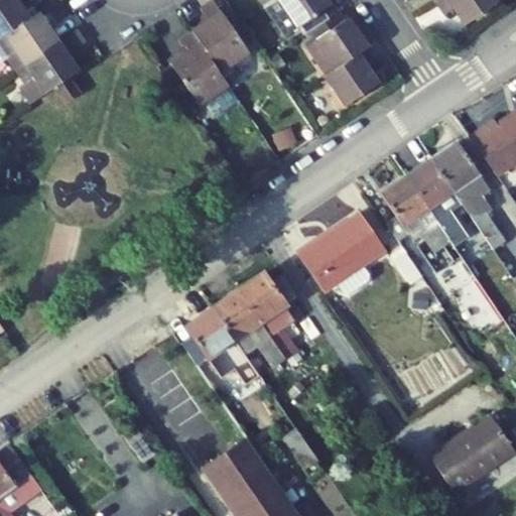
[(0,37),(30,18),(17,0),(1,0),(0,1),(0,37)]
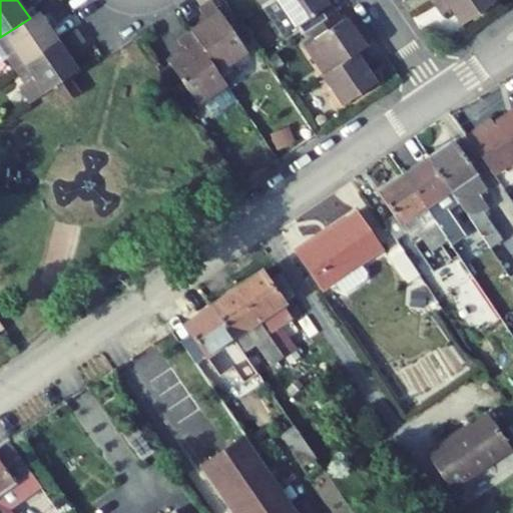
[(190,31),(218,72),(247,52),(212,0),(209,0),(198,7),(207,20),(190,31)]
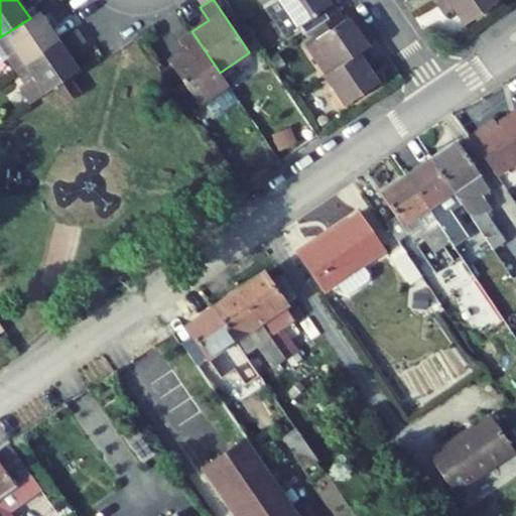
[(274,0),(267,5),(287,35),(299,27),(305,35),(310,30),(337,13),(331,5),(332,4),(329,0),(274,0)]
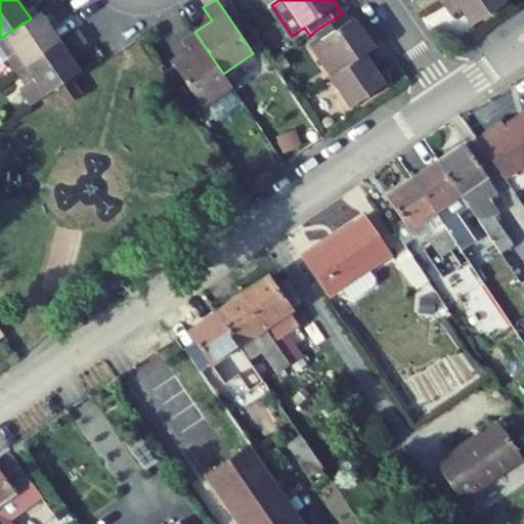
[(443,0),(442,1),(451,14),(462,8),(473,25),(509,0),(443,0)]
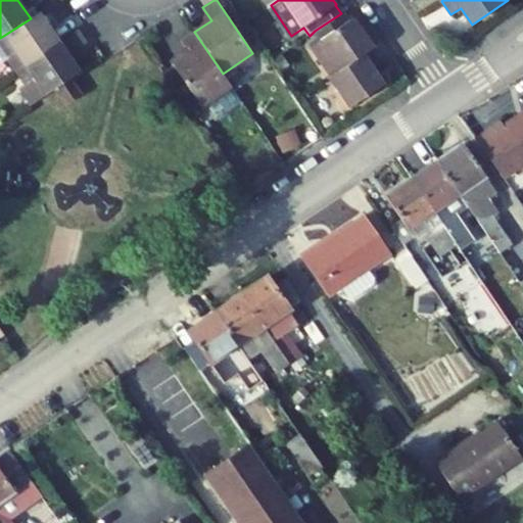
[(248,14),(255,10),(249,2),(243,6),(248,14)]
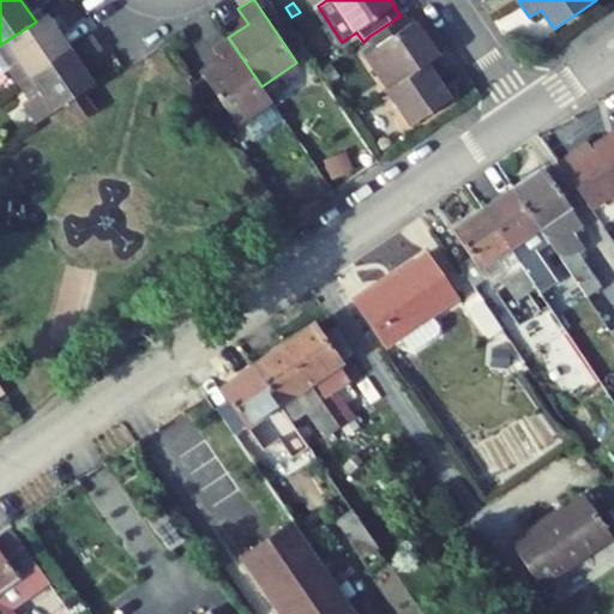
[(10,70),(19,84),(70,50),(46,14),(36,22),(0,44),(0,66),(5,73),(10,70)]
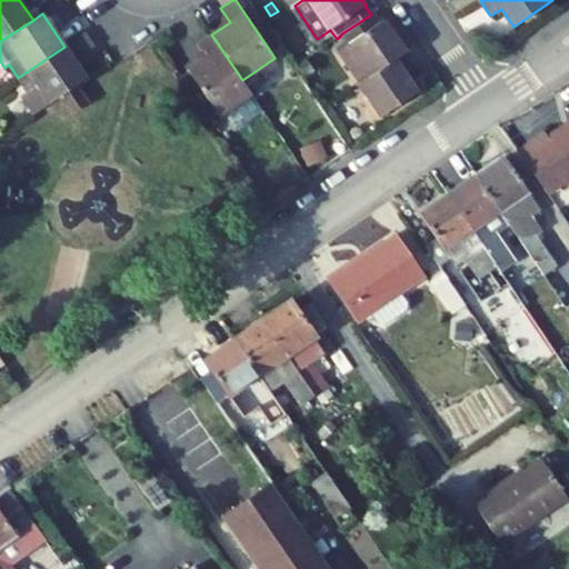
[(407,52),(385,20),(378,25),(371,15),(342,33),(347,40),(349,43),(338,51),(360,83),(396,59),(407,52)]
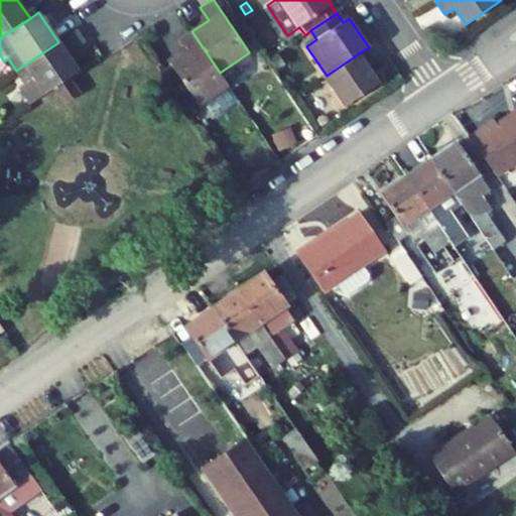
[(86,42),(77,29),(58,42),(16,71),(25,83),(20,86),(32,104),(53,89),(79,72),(67,54),(86,42)]
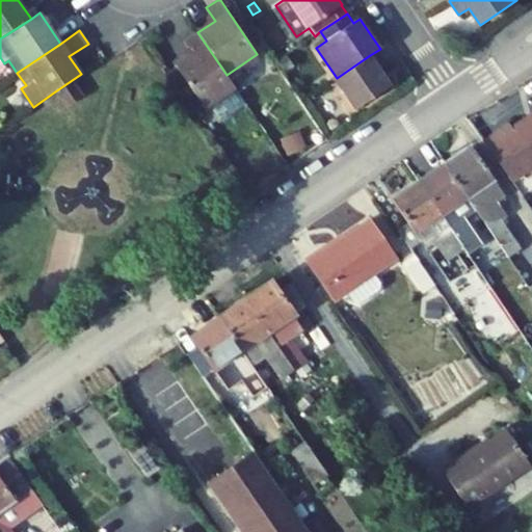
[(218,120),(245,102),(227,75),(197,32),(185,42),(193,54),(177,65),(183,75),(203,105),(205,107),(208,104),(218,120)]
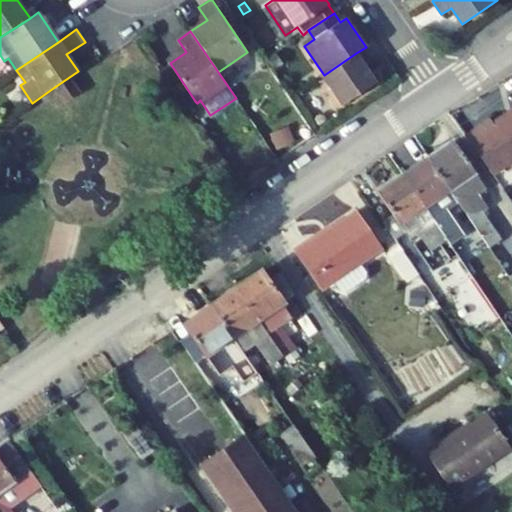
[(302,43),(304,46),(314,39),(312,36),(302,43)]
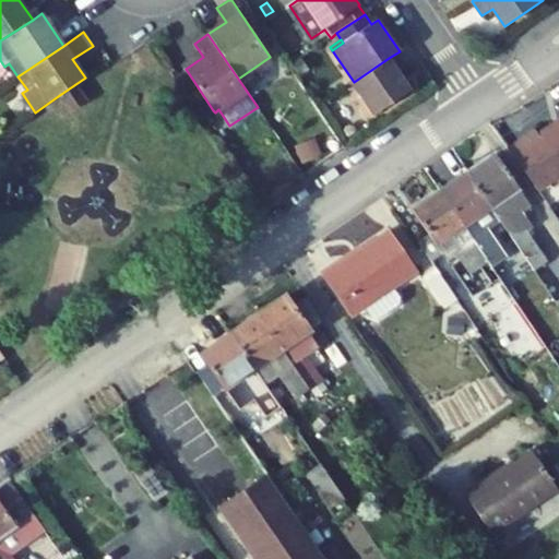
[(309,70),(301,58),(292,63),(299,75),(309,70)]
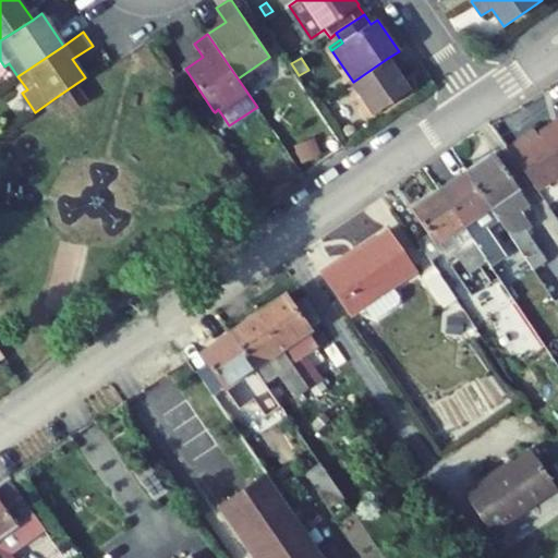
[(410,89),(388,58),(353,82),(375,114),(410,89)]
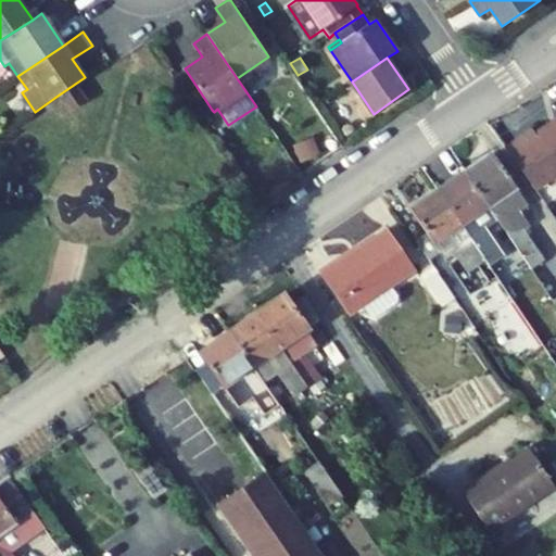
[(202,115),(212,110),(191,78),(180,85),(202,115)]
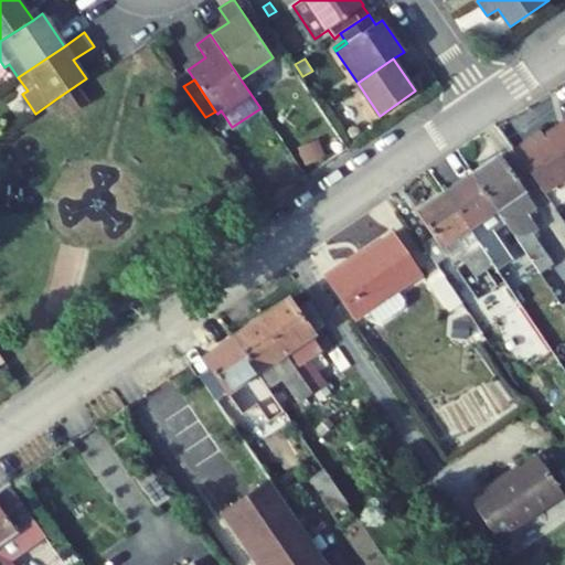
[(72,114),(88,103),(77,86),(60,97),(72,114)]
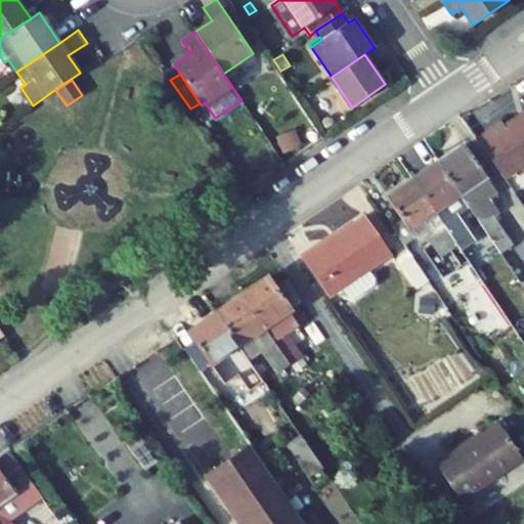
[(190,108),(170,80),(169,81),(189,110),(190,108)]
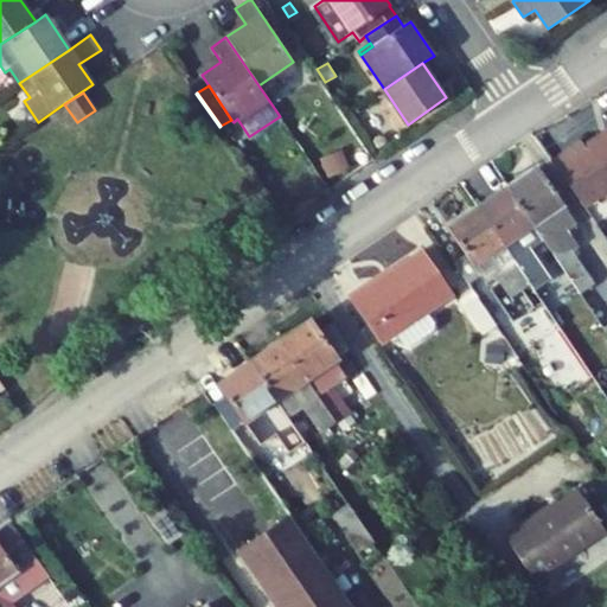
[(606,129),(586,146),(582,141),(553,161),(585,208),(606,191),(606,129)]
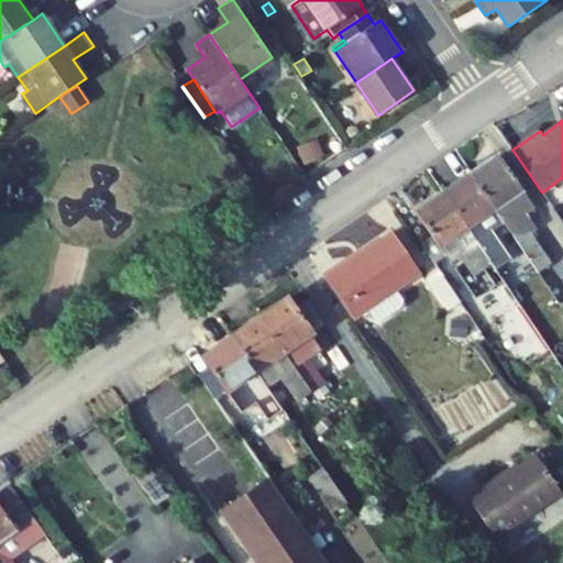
[(536,207),(500,155),(472,174),(505,222),(538,271),(550,263),(530,233),(537,229),(527,213),(536,207)]
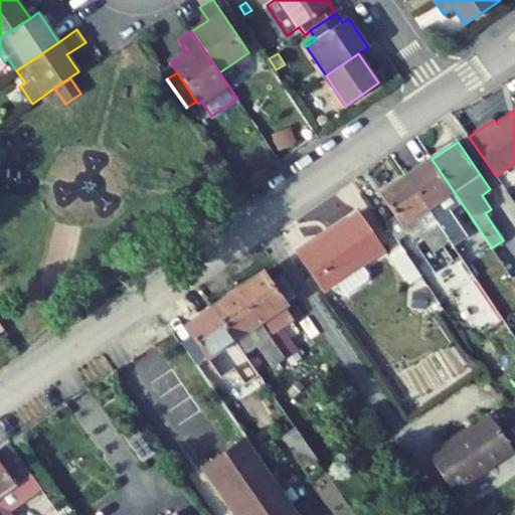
[(462,203),(432,159),(406,176),(447,234),(456,228),(447,213),(462,203)]
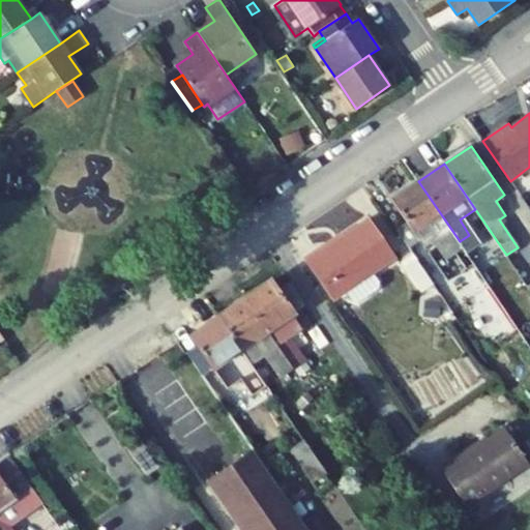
[(460,241),(418,181),(392,199),(407,222),(396,229),(425,271),(437,264),(425,247),(433,242),(473,298),(481,292),(509,335),(519,329),(460,241)]
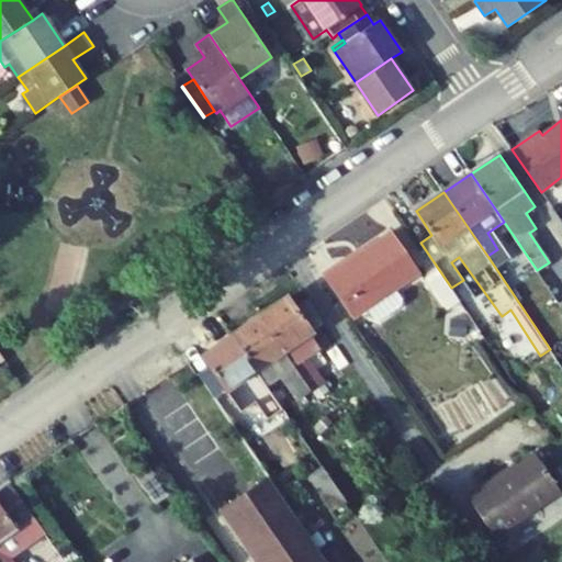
[(420,272),(392,231),(339,267),(337,265),(323,276),(352,319),(366,310),(394,291),(420,272)]
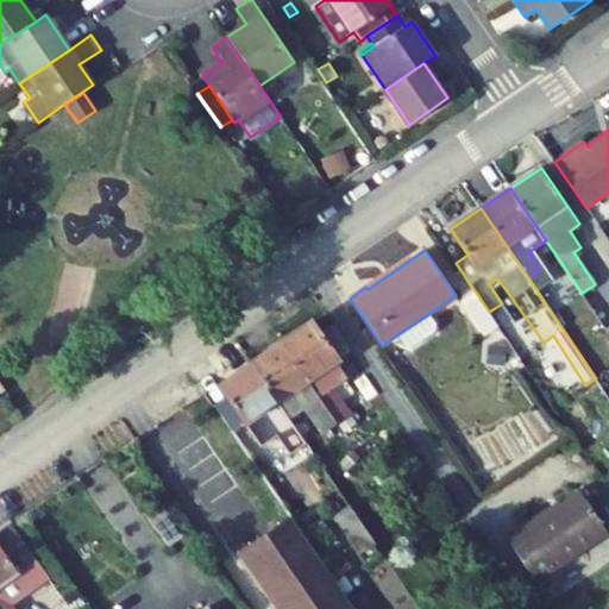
[(493,318),(475,292),(460,301),(479,328),(493,318)]
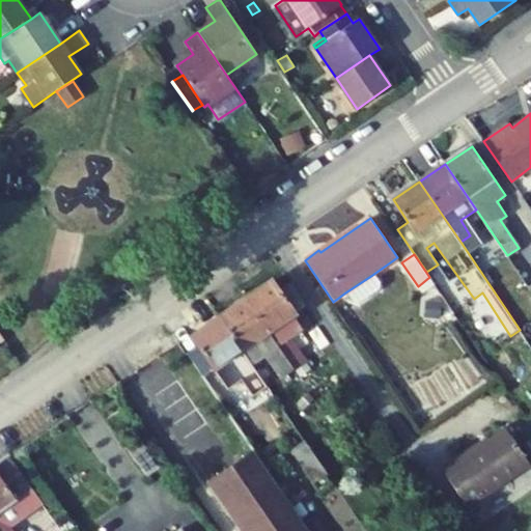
[(379,283),(372,275),(345,292),(352,302),(358,303),(379,289),(379,283)]
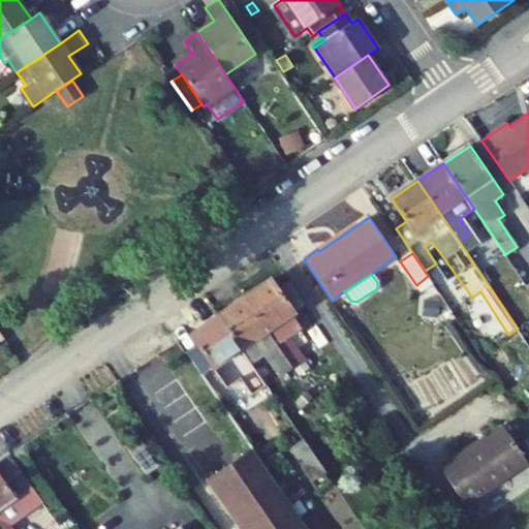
[(290,282),(280,288),(274,280),(244,299),(292,369),(306,359),(289,337),(302,329),(291,314),(306,304),(290,282)]
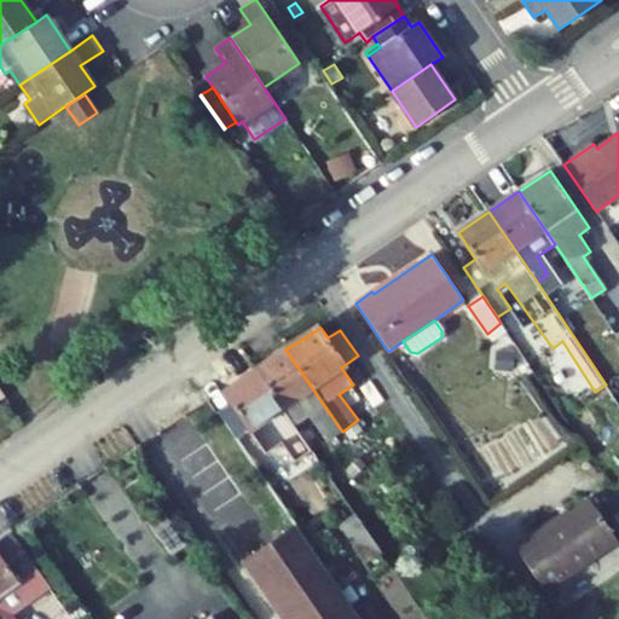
[(256,371),(293,424),(310,414),(328,441),(342,432),(285,350),(256,371)]
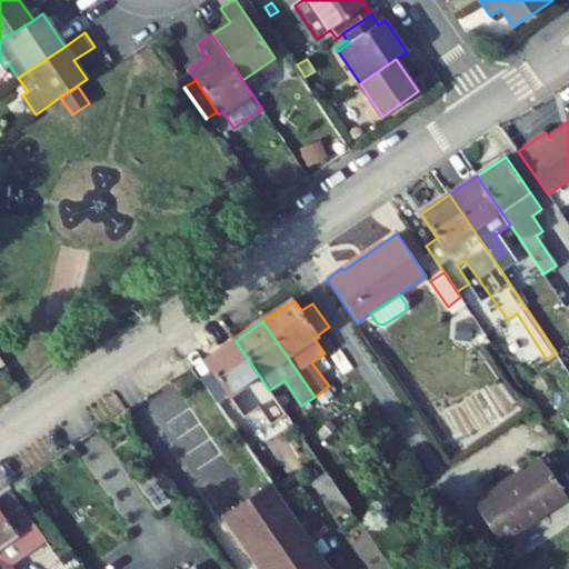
[(470,339),(472,322),(462,321),(460,339),(470,339)]
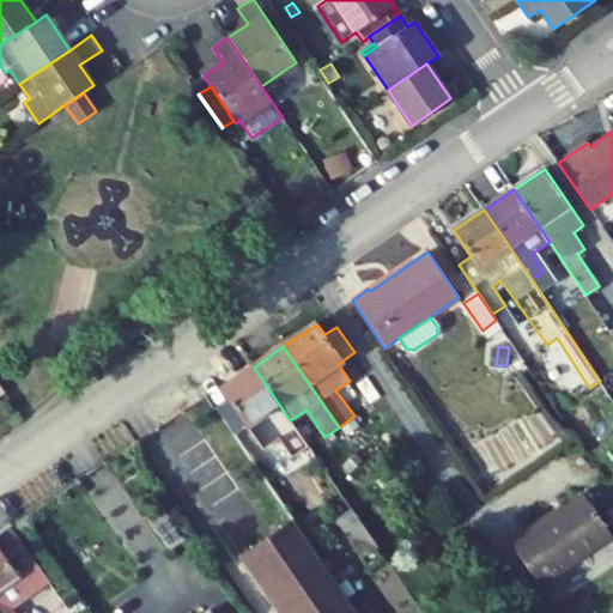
[(297,461),(311,451),(290,420),(254,368),(222,390),(228,399),(216,408),(235,436),(269,412),(286,436),(281,439),(297,461)]
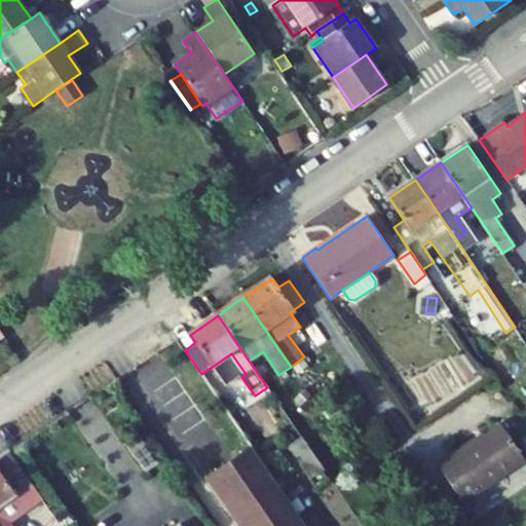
[(525,322),(524,321),(515,327),(522,337),(525,334),(525,322)]
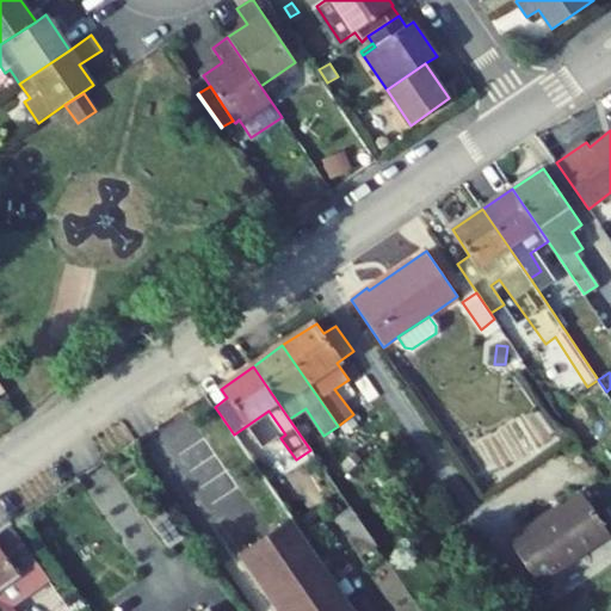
[(609,534),(581,493),(542,520),(541,517),(508,539),(516,551),(532,575),(537,582),(609,534)]
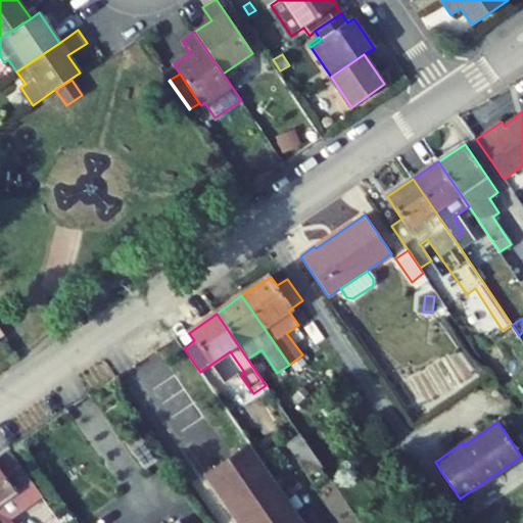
[(323,467),(299,434),(288,442),(311,475),(319,469),(323,467)]
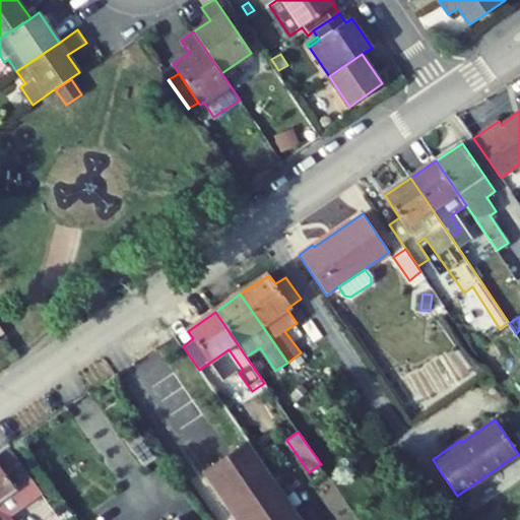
[(303,519),(248,441),(204,471),(238,519),(303,519)]
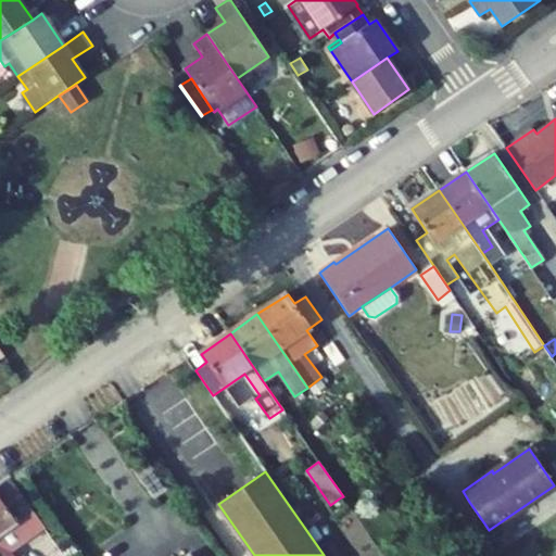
[(13,555),(11,552),(46,528),(10,478),(0,484),(0,555),(13,555)]
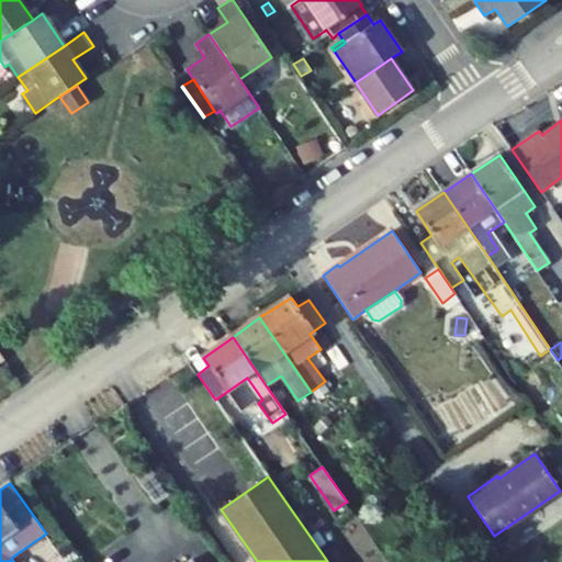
[(350,515),(343,504),(334,510),(340,520),(350,515)]
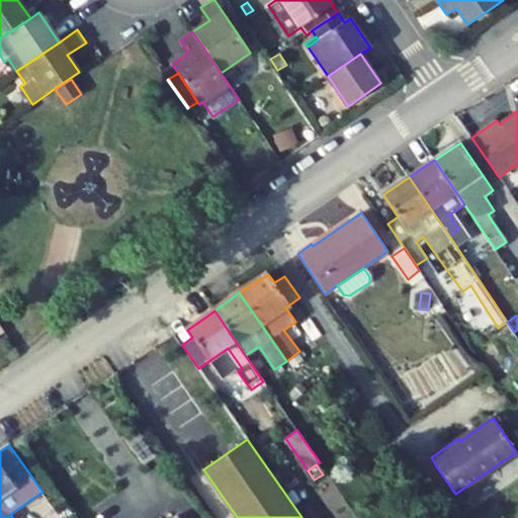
[(451,488),(437,467),(431,471),(445,492),(451,488)]
